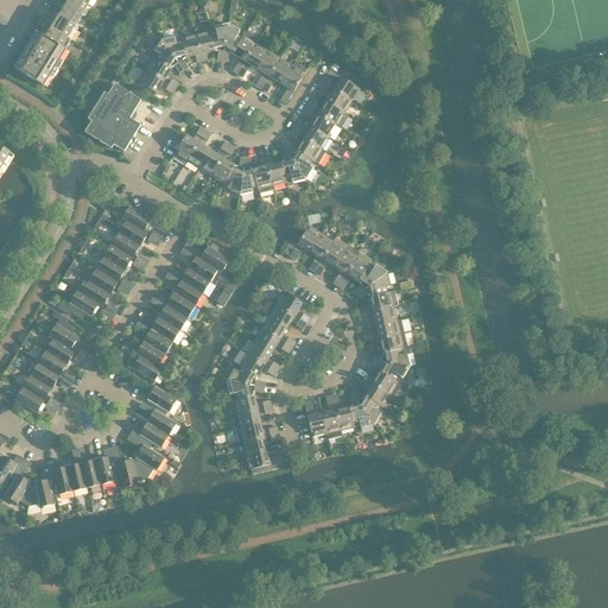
[(54,14),(74,27),(81,17),(54,0),(51,0),(50,2),(57,7),(54,14)]
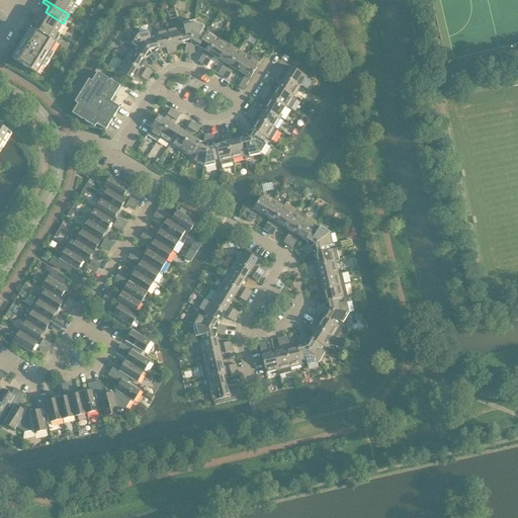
[(46,0),(69,14),(75,4),(77,0),(46,0)]
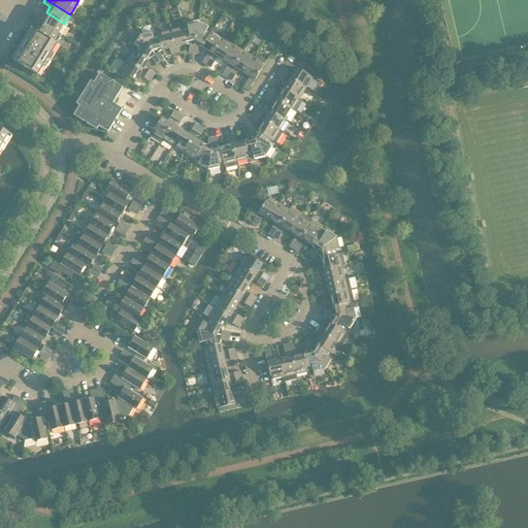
[(34,18),(61,35),(67,26),(64,24),(46,12),(42,19),(36,15),(34,18)]
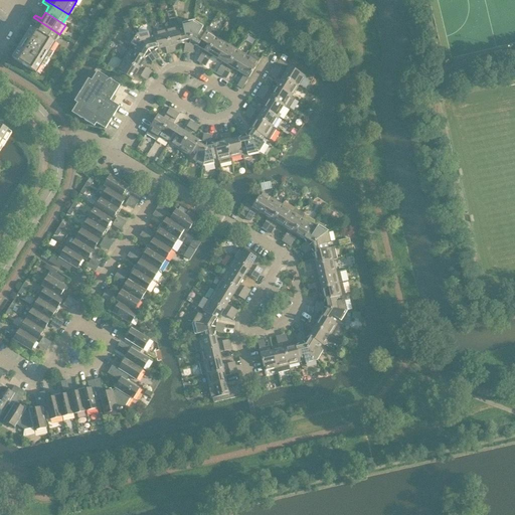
[(51,41),(54,43),(59,34),(33,17),(31,20),(37,24),(34,30),(33,30),(51,42),(51,41)]
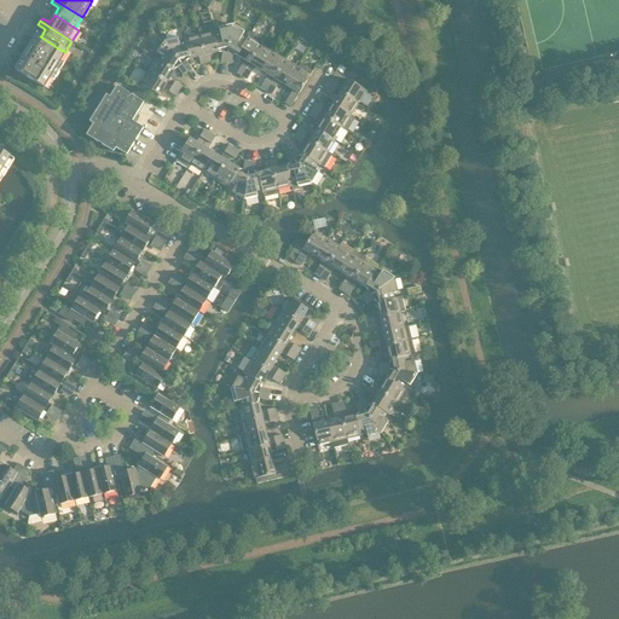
[(220,33),(214,34),(214,35),(218,53),(219,53),(223,53),(220,62),(226,63),(232,25),(219,28),(220,33)]
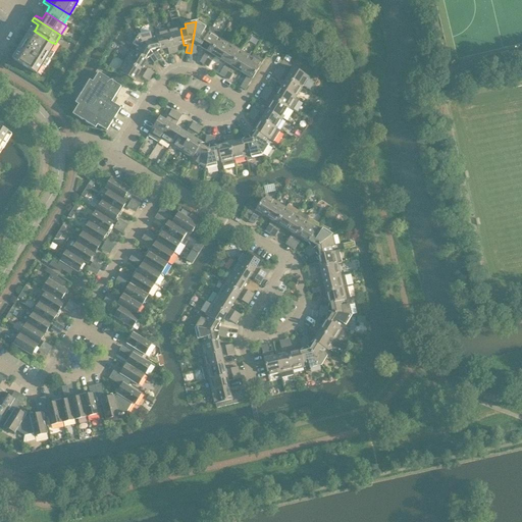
[(210,30),(196,21),(191,53),(195,54),(197,46),(199,47),(200,47),(208,34),(209,32),(210,30)]
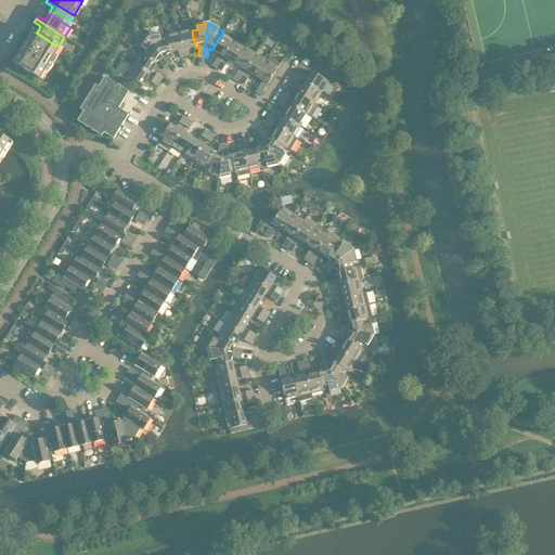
[(190,49),(195,48),(192,31),(192,30),(192,28),(178,31),(184,57),(189,55),(188,52),(190,49)]
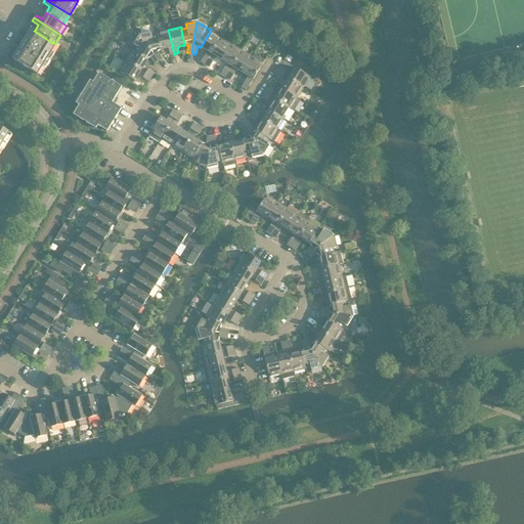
[(37,75),(55,44),(52,42),(52,43),(34,31),(35,31),(32,30),(13,60),(37,75)]
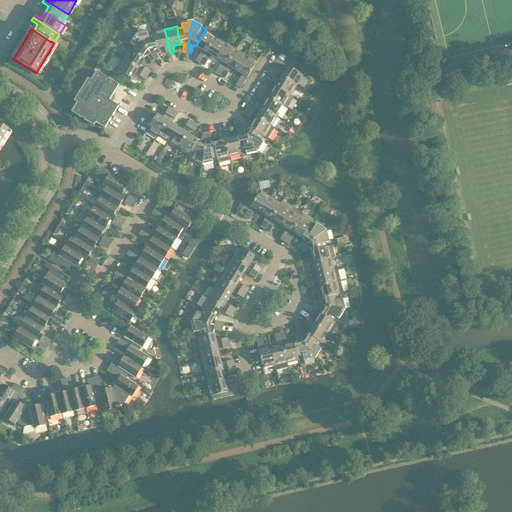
[(166,54),(170,53),(164,29),(152,32),(153,34),(157,49),(162,48),(165,50),(166,54)]
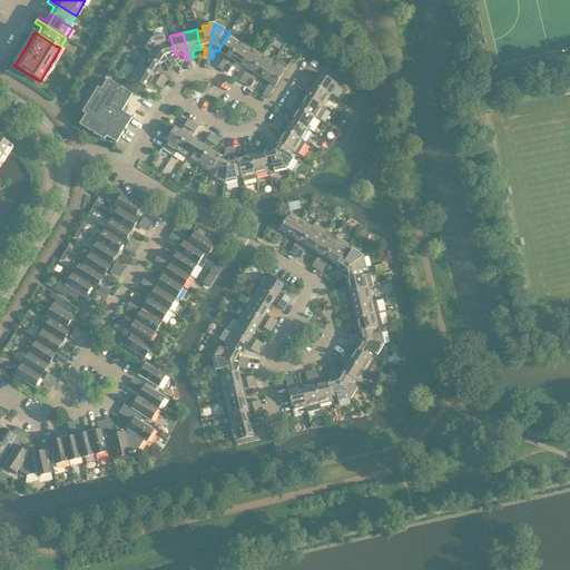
[(164,35),(151,38),(173,67),(176,64),(172,57),(174,55),(175,55),(170,38),(165,39),(164,35)]
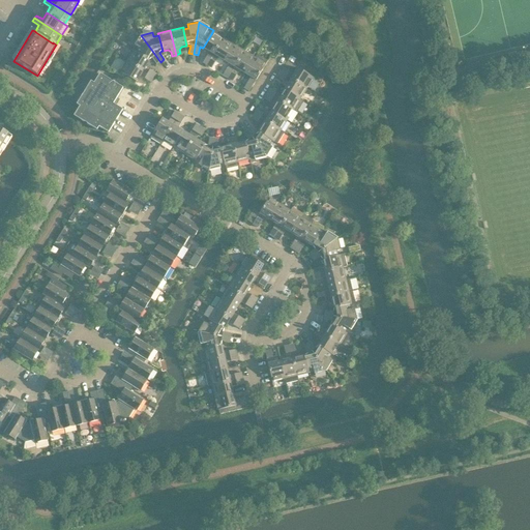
[(223,38),(212,32),(211,34),(203,48),(213,54),(223,38)]
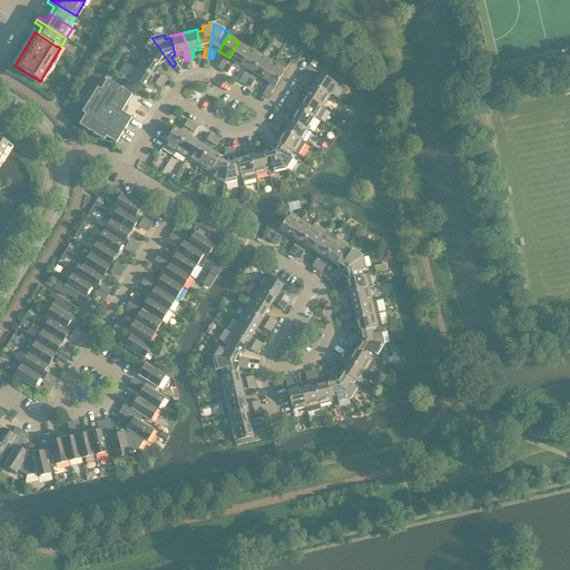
[(168,69),(173,67),(151,38),(145,49),(148,51),(146,56),(160,65),(164,62),(168,69)]
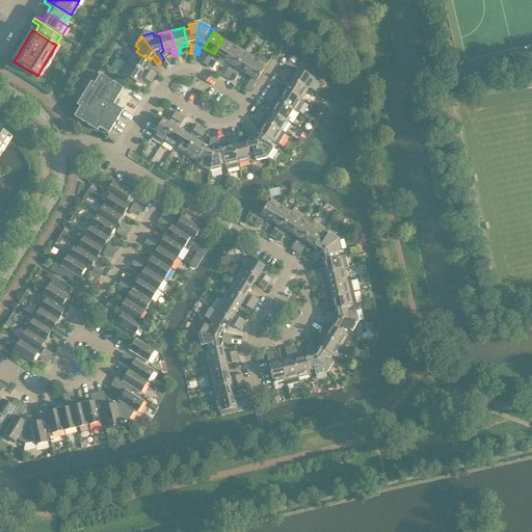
[(220,58),(224,61),(235,46),(223,38),(214,54),(211,59),(208,65),(212,69),(218,59),(220,58)]
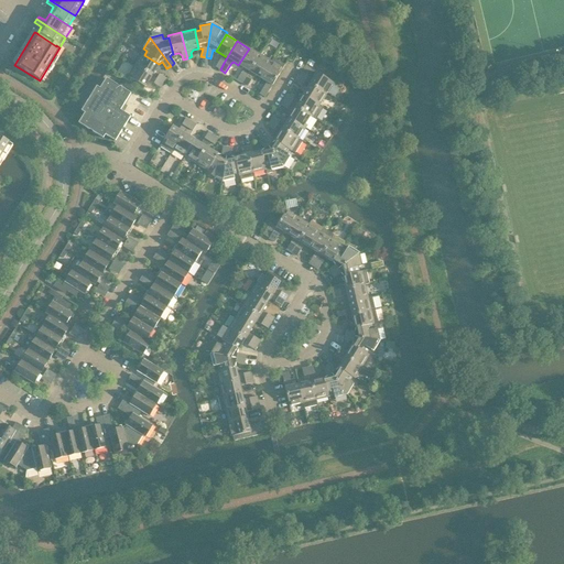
[(237,80),(242,84),(260,55),(249,49),(238,65),(243,67),(243,69),(237,80)]
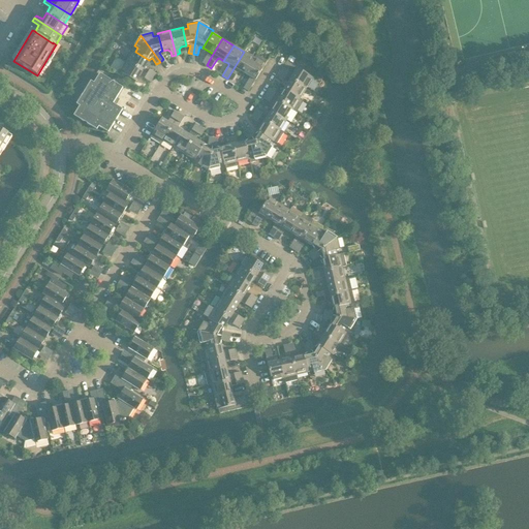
[(143,71),(149,60),(135,52),(133,51),(126,61),(143,71)]
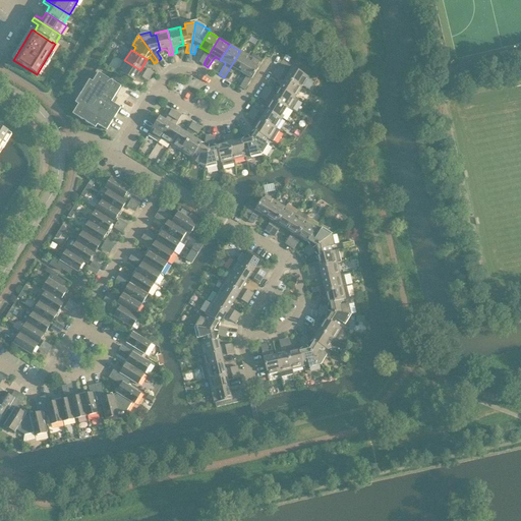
[(236,70),(241,72),(250,57),(240,51),(224,77),(229,80),(235,70),(236,70)]
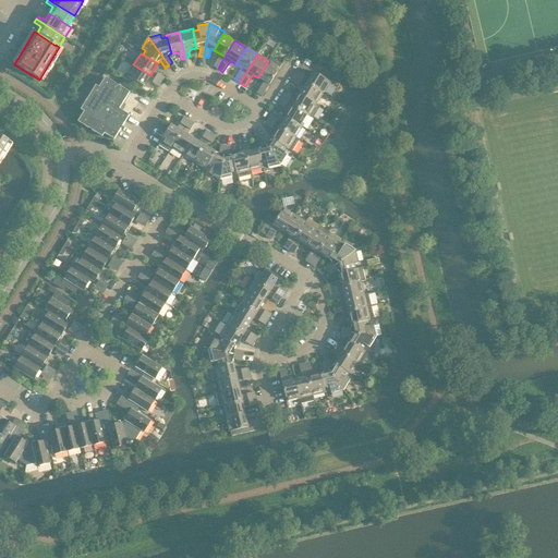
[(270,58),(268,61),(258,77),(263,81),(263,83),(257,93),(263,96),(282,64),(270,58)]
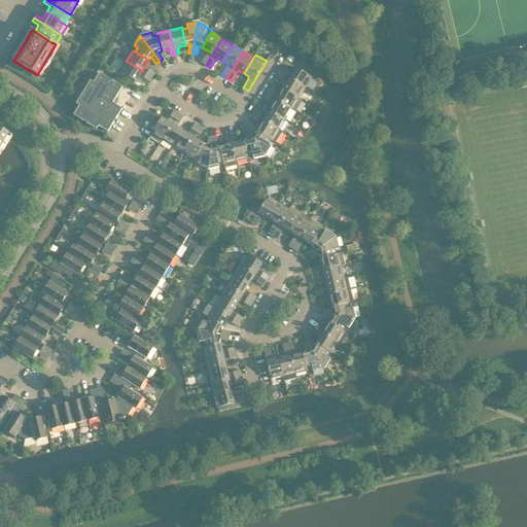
[(146,74),(142,71),(126,61),(119,72),(135,81),(138,77),(140,76),(149,82),(152,77),(146,74)]
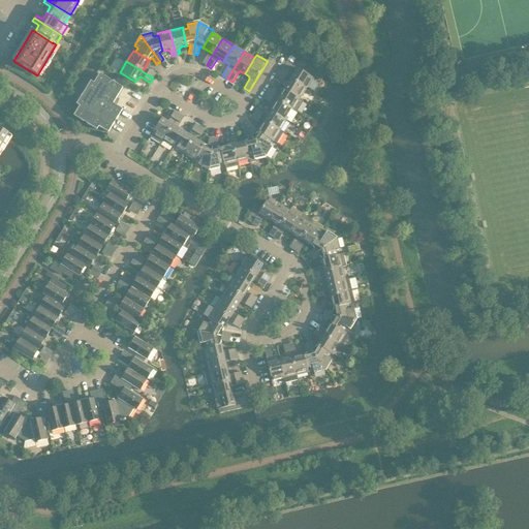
[(282,67),(279,72),(306,89),(313,79),(297,68),(294,73),(292,73),(282,67)]
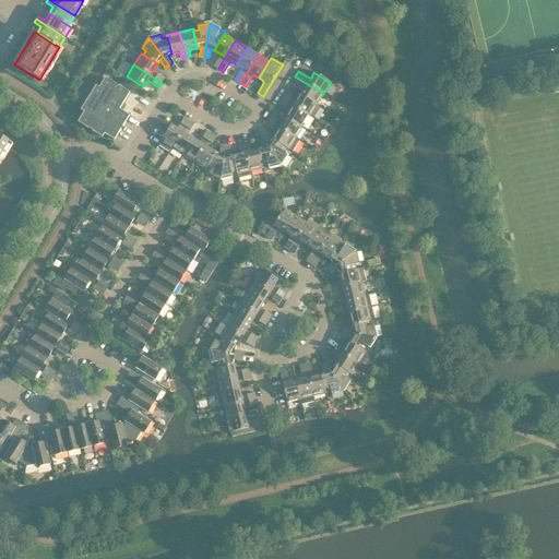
[(317,105),(323,94),(295,76),(292,82),(302,88),(302,91),(300,95),(317,105)]
